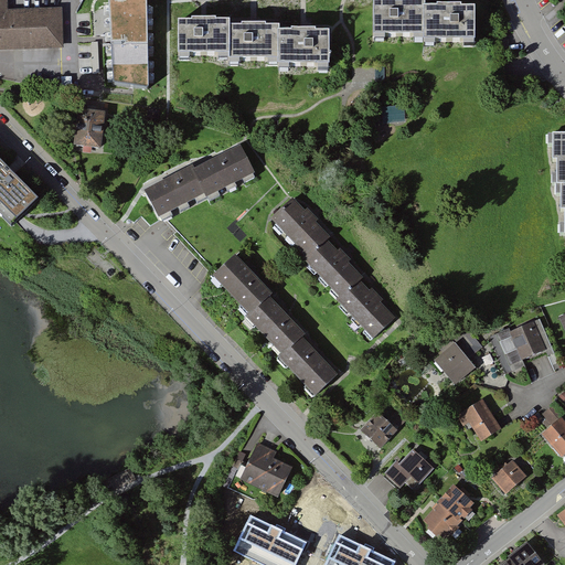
[(147,0),(108,0),(114,85),(148,89),(147,0)]
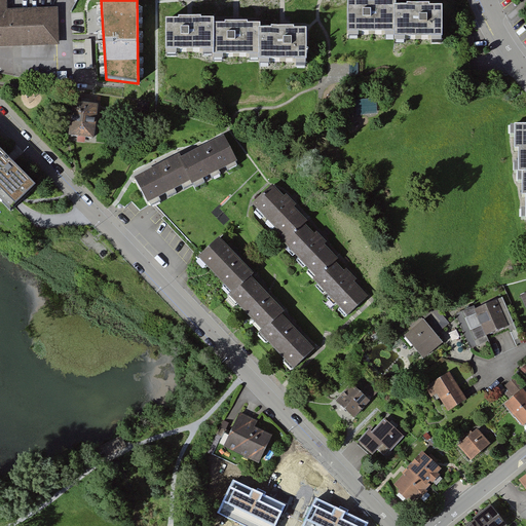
[(393,10),(393,4),(348,5),(348,39),(393,38),(393,10)]
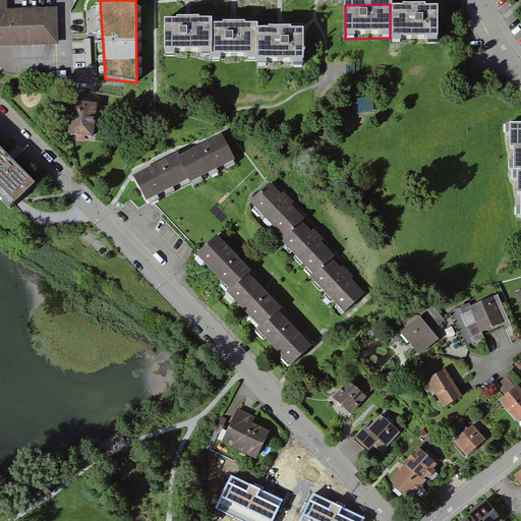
[(7,10),(0,10),(0,48),(59,46),(58,8),(7,10)]
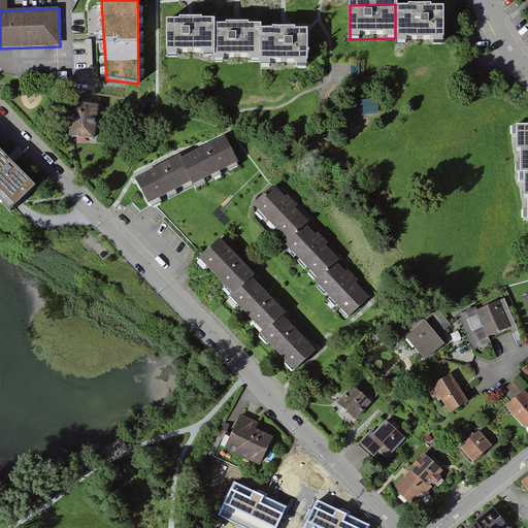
[(443,9),(395,10),(395,38),(395,44),(443,44),(443,9)]
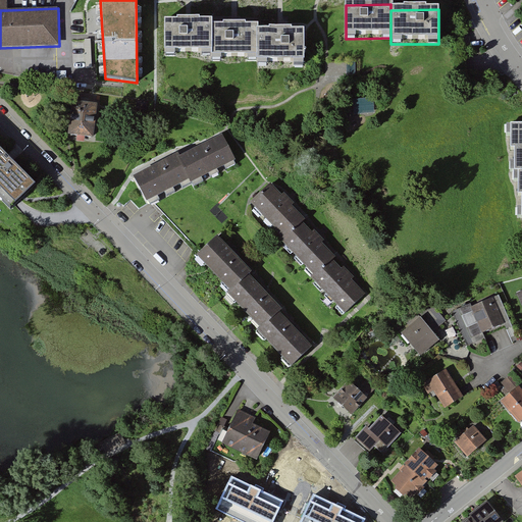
[(212,28),(212,23),(199,23),(199,21),(177,21),(177,23),(165,23),(165,56),(175,56),(175,54),(202,54),(202,56),(212,56),(212,28)]
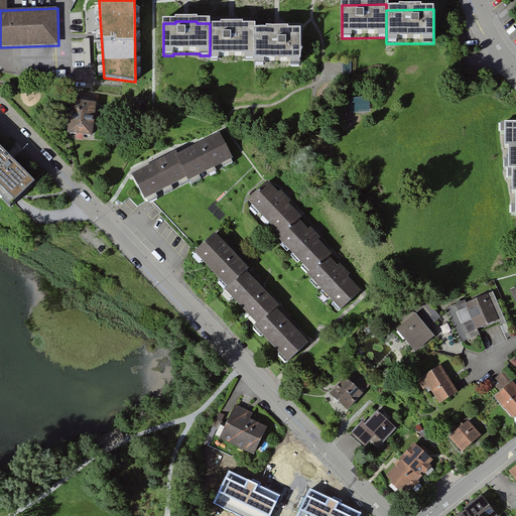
[(254,32),(254,27),(243,27),(243,25),(221,26),(221,27),(210,27),(210,55),(210,60),(219,60),(219,58),(245,57),(245,60),(254,60),(254,32)]
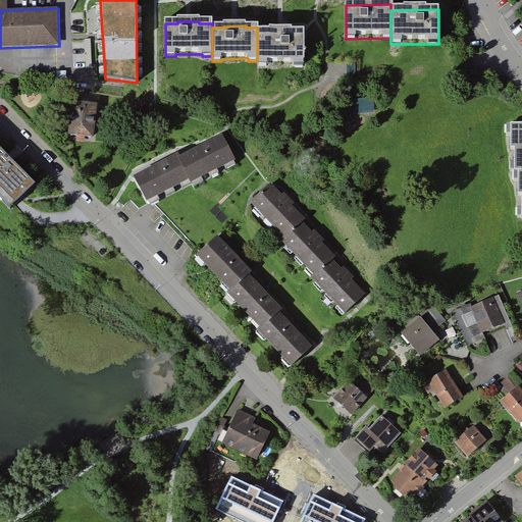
[(304,66),(304,33),(292,33),(292,31),(269,31),(269,33),(257,33),(257,61),(257,66),(267,66),(267,63),(294,63),(294,66),(304,66)]
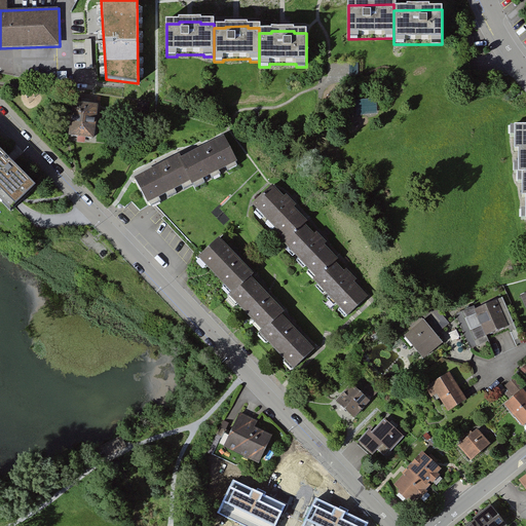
[(100,106),(73,102),(69,137),(96,141),(100,106)]
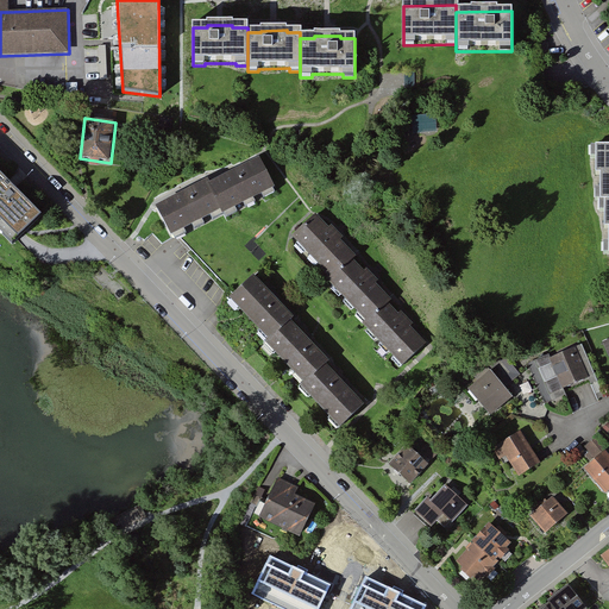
[(415,132),(438,132),(438,118),(415,118),(415,132)]
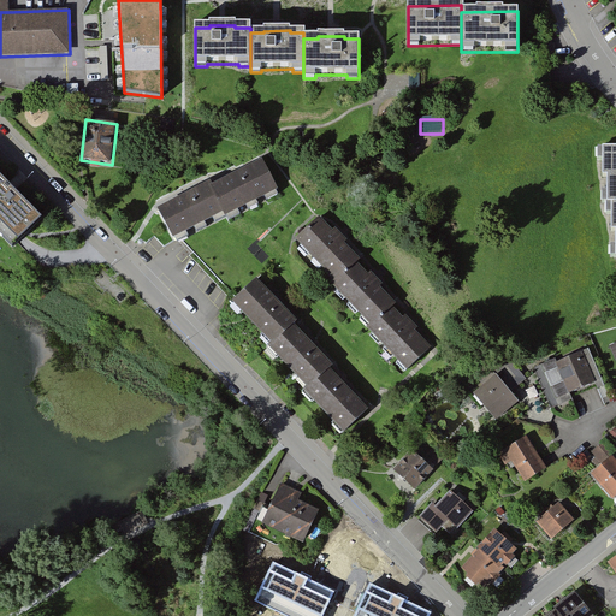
[(615,152),(599,152),(599,181),(604,181),(604,207),(608,207),(608,235),(612,235),(612,262),(615,261),(615,152)]
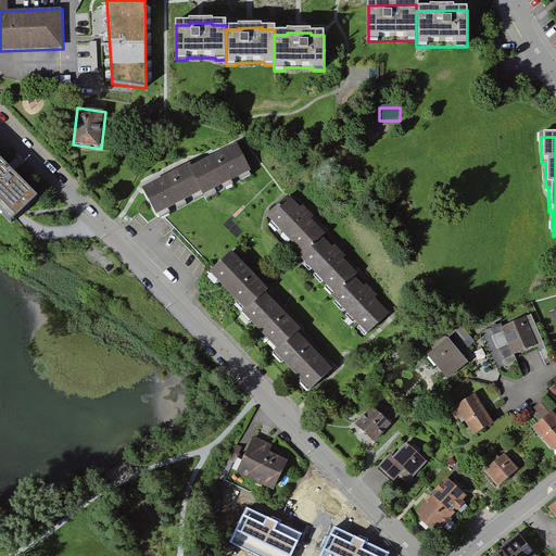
[(153,220),(249,173),(236,147),(190,169),(188,166),(138,191),(153,220)]
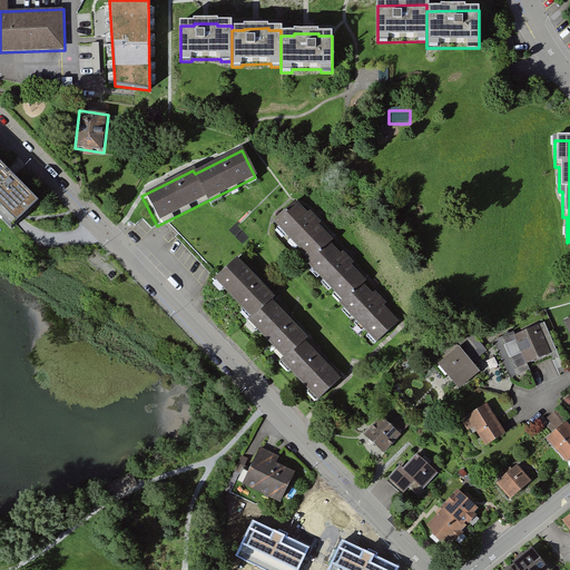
[(0,220),(11,232),(38,205),(9,175),(0,165),(0,220)]
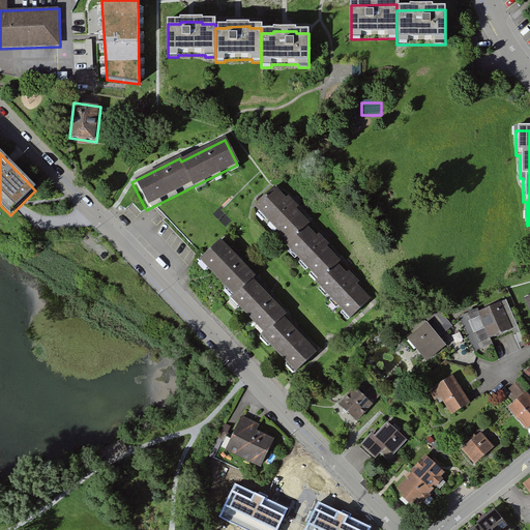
[(349,321),(371,300),(337,266),(342,262),(308,228),(313,224),(275,185),(252,208),(289,245),(286,248),(322,286),(319,290),(349,321)]
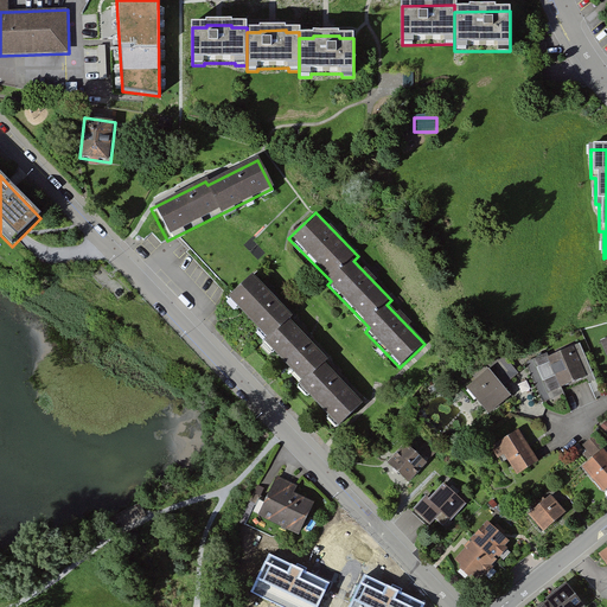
[(295,320),(251,276),(225,301),(266,342),(261,346),(299,384),(295,389),(336,430),(362,406),(324,368),(328,363),(291,325),(295,320)]
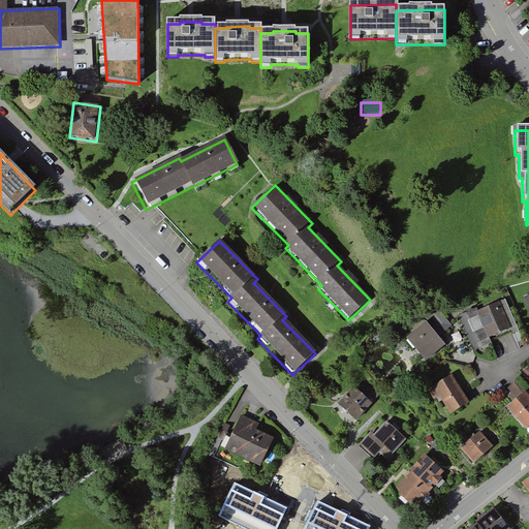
[(490,343),(520,330),(506,300),(476,313),(490,343)]
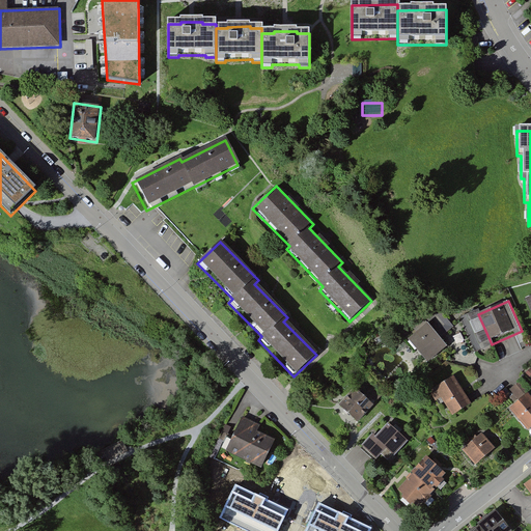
[(455,330),(443,312),(434,318),(446,336),(455,330)]
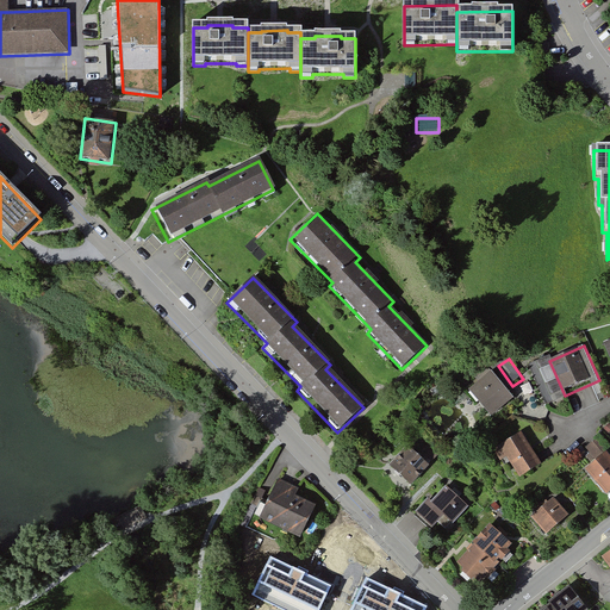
[(468,390),(492,419),(514,402),(491,373),(468,390)]
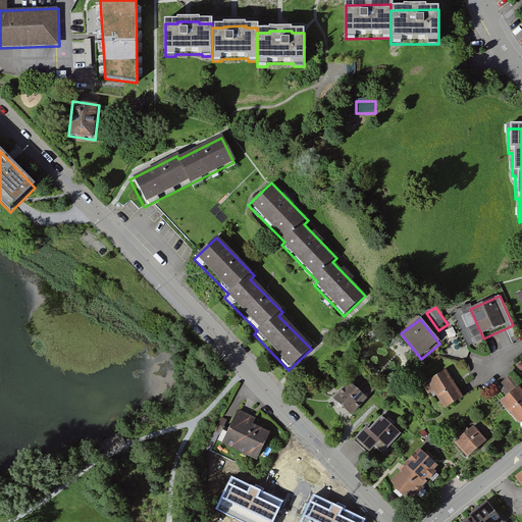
[(447,373),(422,386),(428,398),(435,394),(445,410),(462,400),(447,373)]
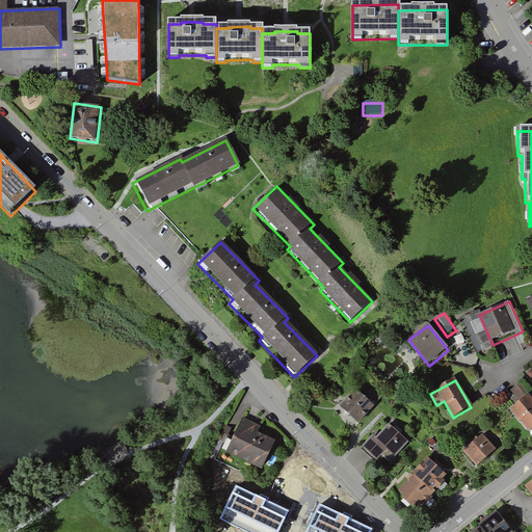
[(515,403),(531,391),(525,380),(508,393),(515,403)]
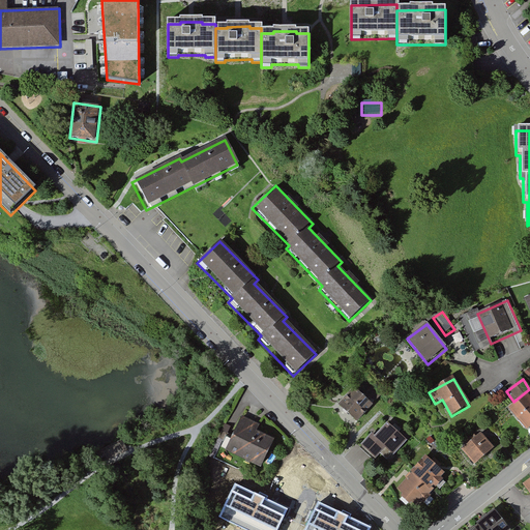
[(375,405),(355,388),(339,407),(358,423),(375,405)]
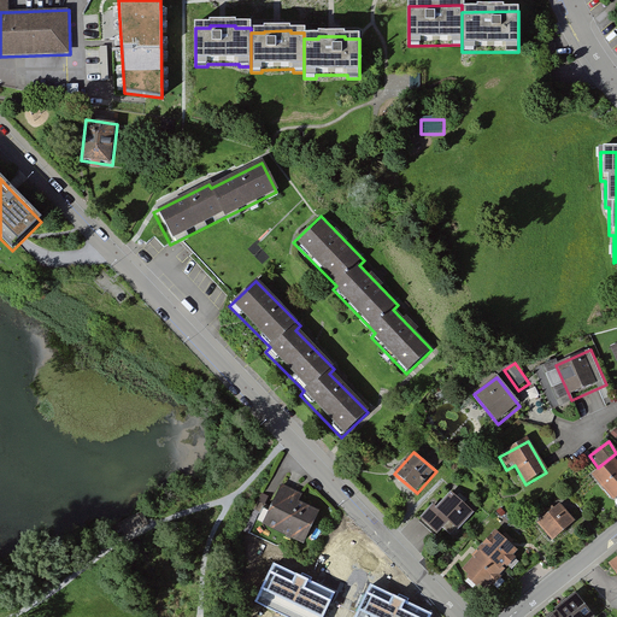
[(613,503),(616,498),(616,464),(613,459),(592,477),(613,503)]
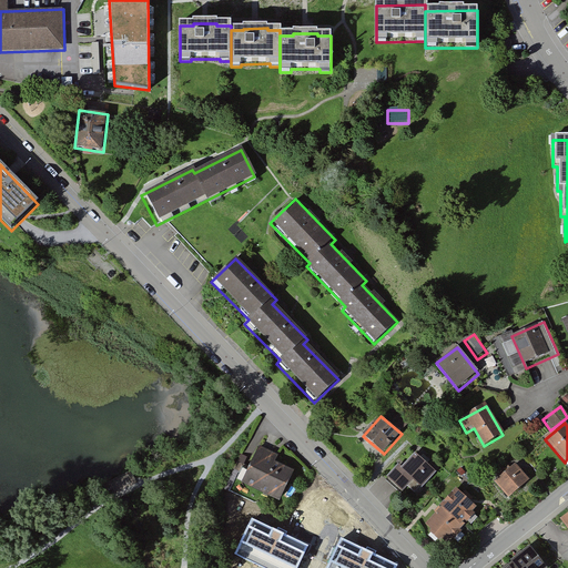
[(279,501),(293,473),(275,464),(280,455),(261,445),(241,483),(279,501)]
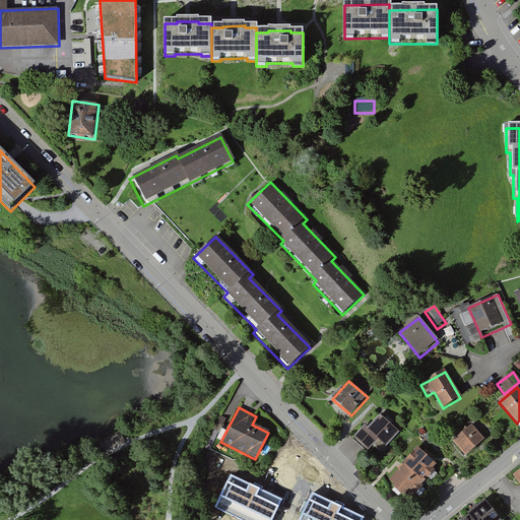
[(400,434),(380,415),(368,429),(364,425),(352,437),(369,452),(379,441),(387,448),(400,434)]
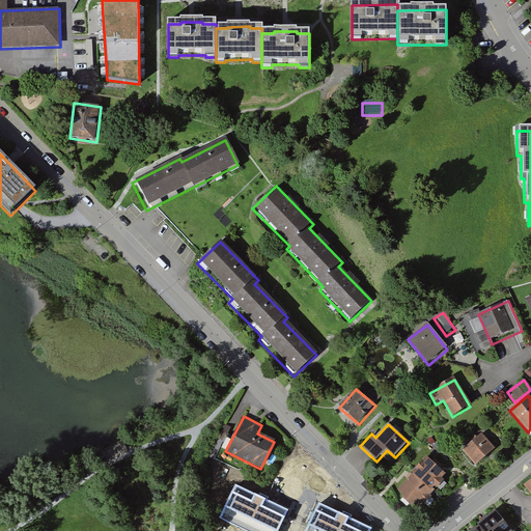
[(475,469),(497,451),(482,435),(460,452),(475,469)]
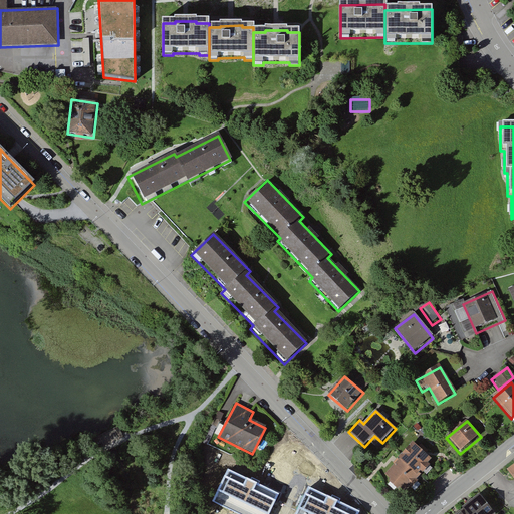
[(411,486),(434,460),(412,440),(379,475),(397,491),(406,482),(411,486)]
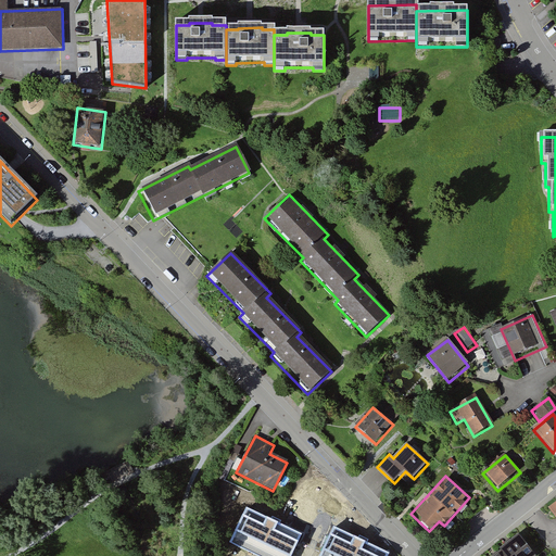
[(291,555),(302,534),(247,508),(229,543),(256,555),(291,555)]
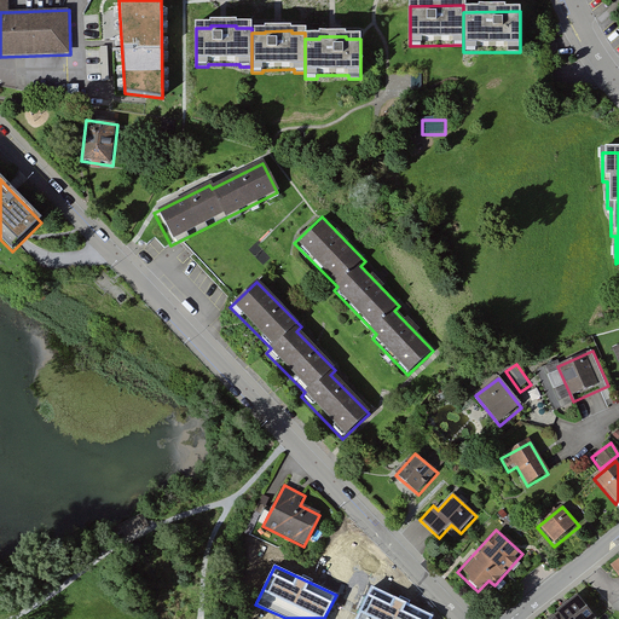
[(432,618),(434,615),(371,586),(356,618),(432,618)]
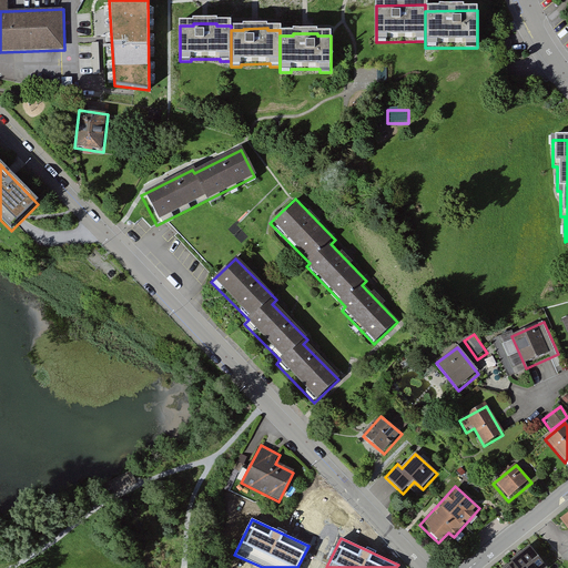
[(514,561),(515,563),(519,567),(543,567),(544,567),(529,549),(514,561)]
